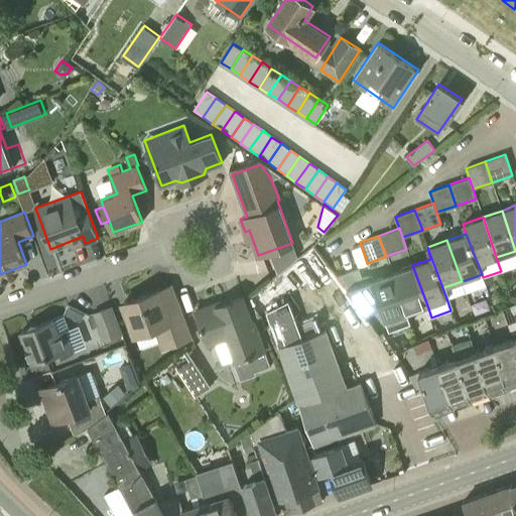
[(406,312),(427,305),(412,265),(392,273),(406,312)]
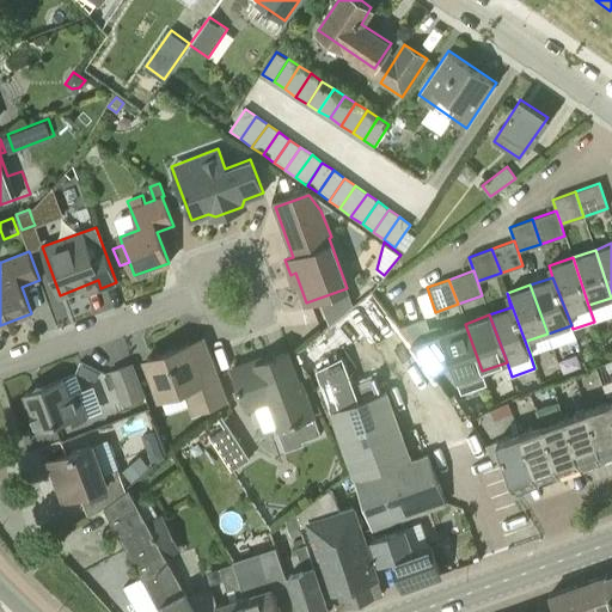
[(460,392),(487,384),(465,324),(447,330),(436,325),(429,328),(428,324),(405,332),(427,362),(429,361),(434,372),(451,366),(460,392)]
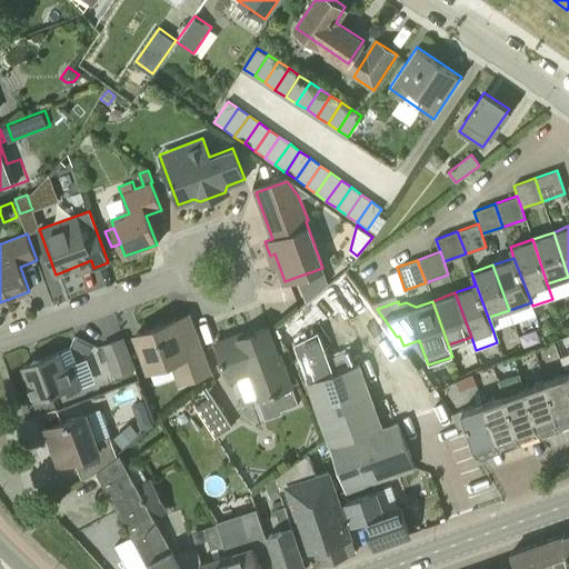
[(212,371),(197,331),(181,336),(176,319),(136,333),(149,370),(173,361),(181,382),(212,371)]
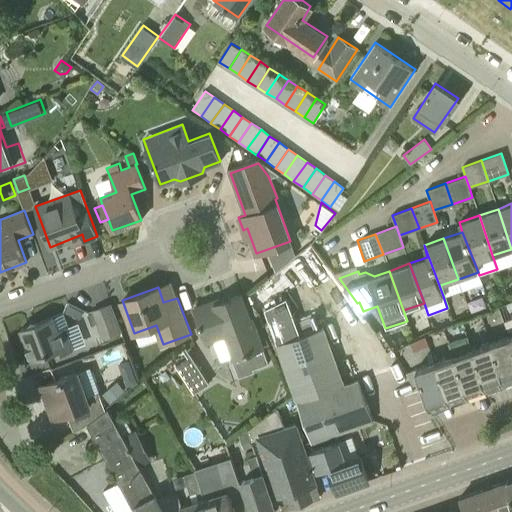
[(269,362),(252,318),(241,294),(228,298),(228,296),(194,309),(206,342),(227,335),(242,376),(255,371),(254,368),(269,362)]
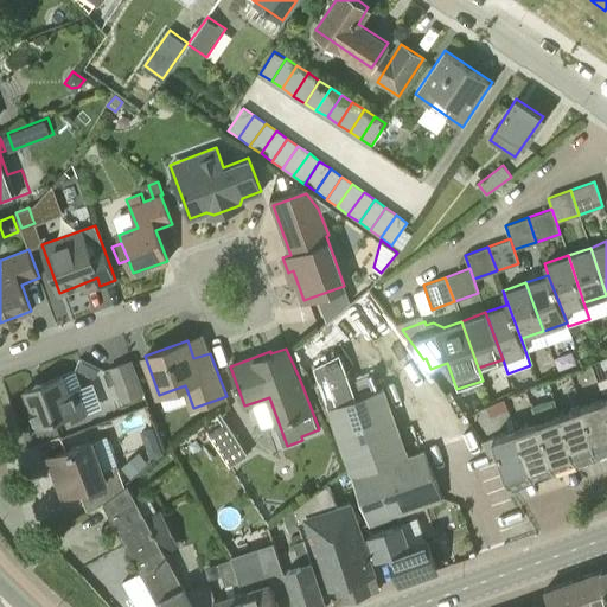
[(356,397),(340,353),(314,365),(370,524),(442,499),(426,451),(408,457),(384,388),(356,397)]
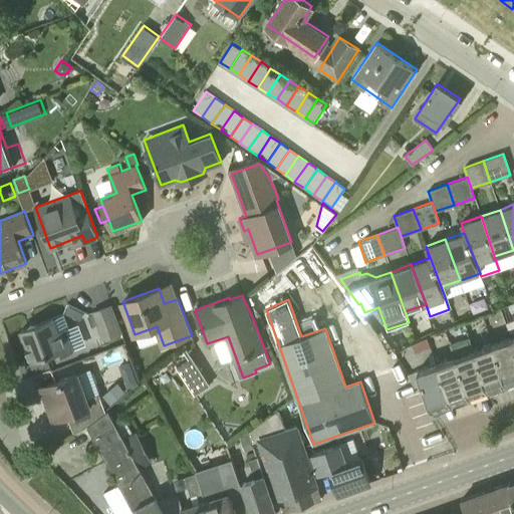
[(101,339),(121,332),(111,305),(91,313),(101,339)]
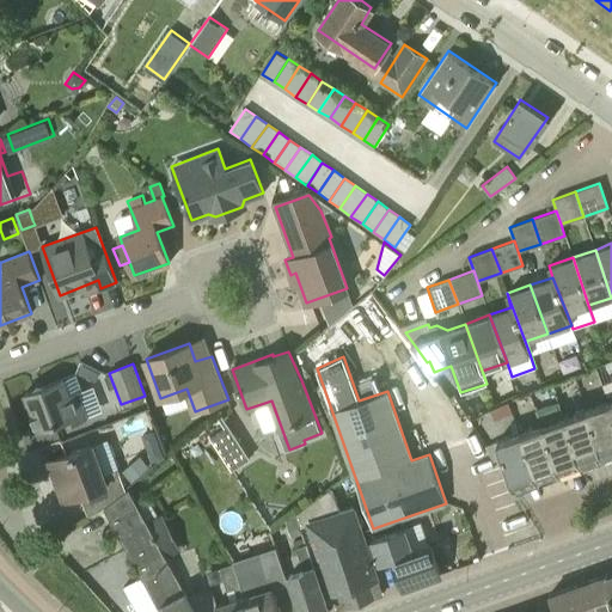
[(69,396),(63,379),(25,395),(38,430),(67,420),(68,423),(87,416),(78,392),(69,396)]
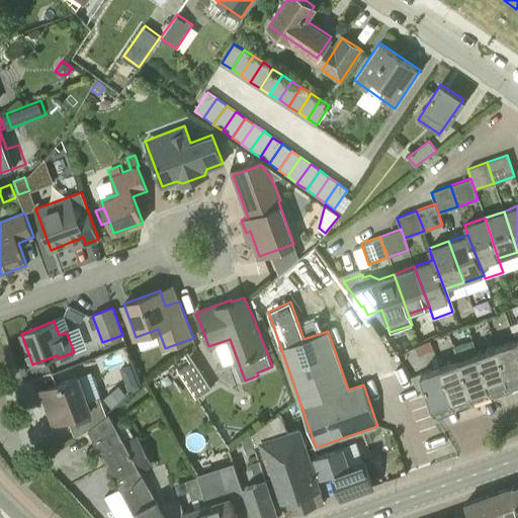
[(511,386),(517,383),(517,350),(514,340),(496,347),(511,386)]
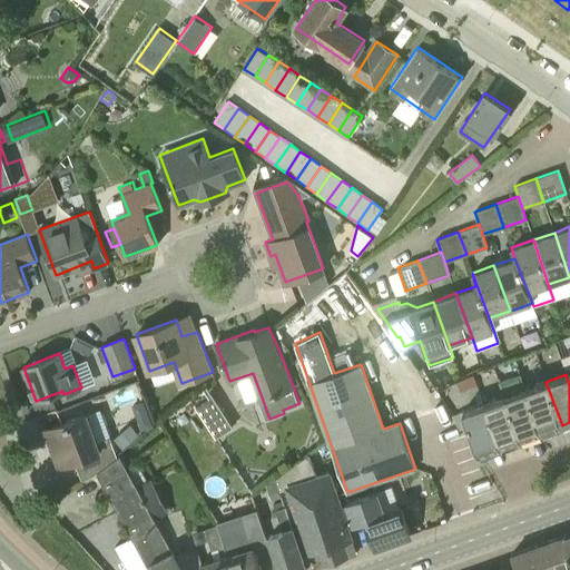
[(541,433),(562,425),(546,382),(526,389),(541,433)]
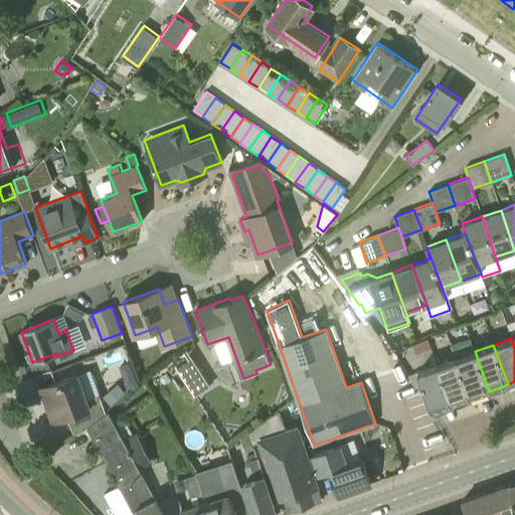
[(471,397),(489,391),(475,351),(457,357),(471,397)]
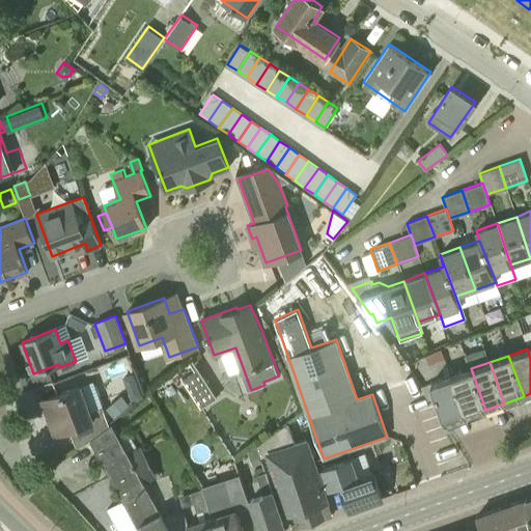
[(199,368),(185,379),(188,383),(194,392),(208,383),(199,368)]
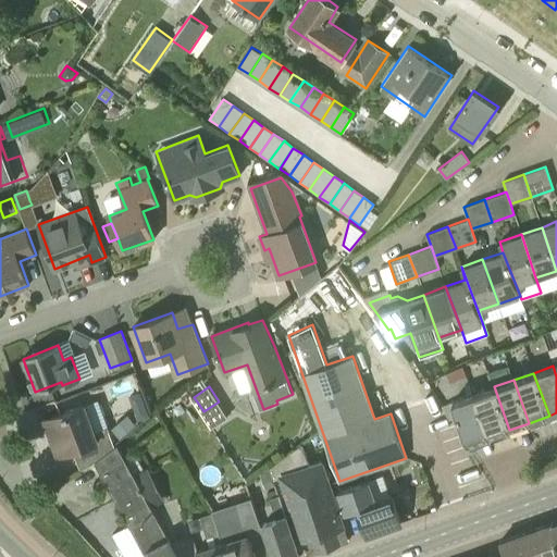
[(491,436),(509,430),(494,386),(475,393),(491,436)]
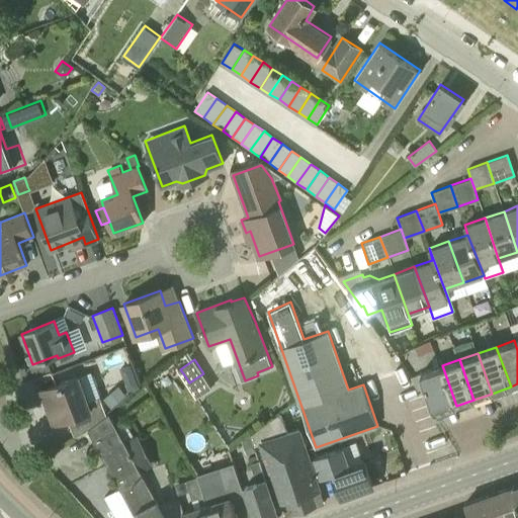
[(131,362),(119,366),(122,375),(134,371),(131,362)]
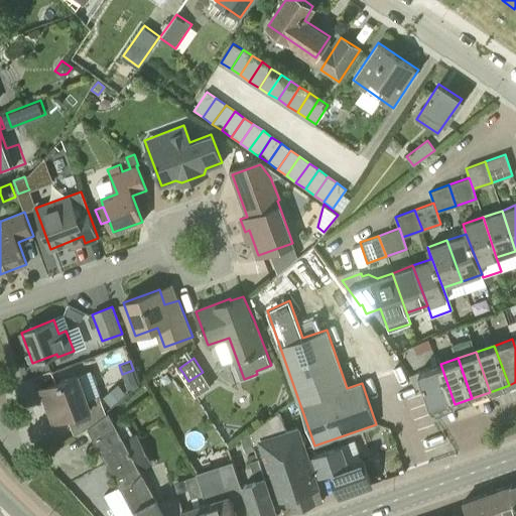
[(433,411),(455,404),(440,364),(419,372),(419,371),(410,375),(417,387),(423,384),(433,411)]
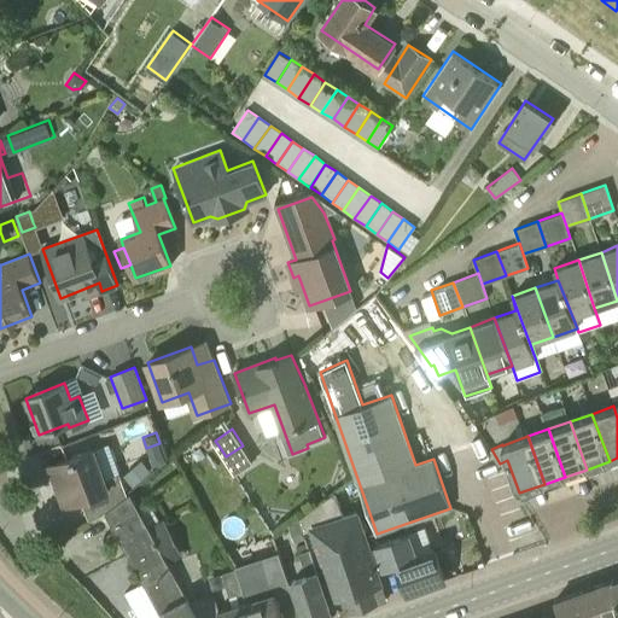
[(70,456),(71,459),(50,466),(65,505),(81,499),(88,522),(106,512),(127,494),(126,488),(120,473),(103,479),(93,448),(70,456)]
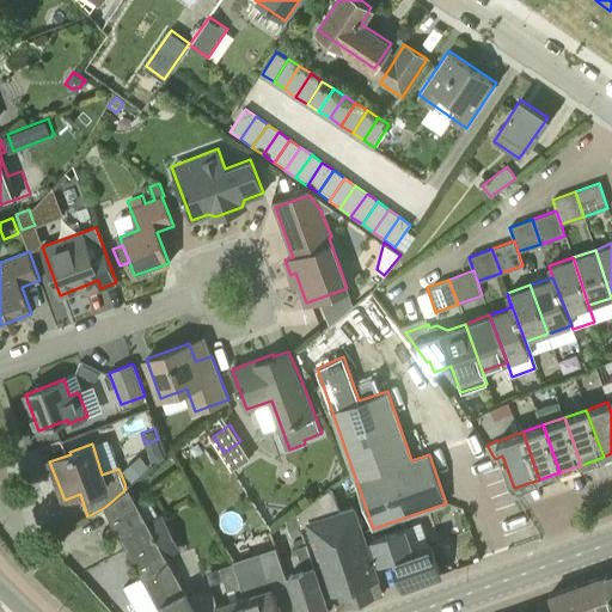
[(118,469),(124,483),(140,477),(136,467),(130,465),(118,469)]
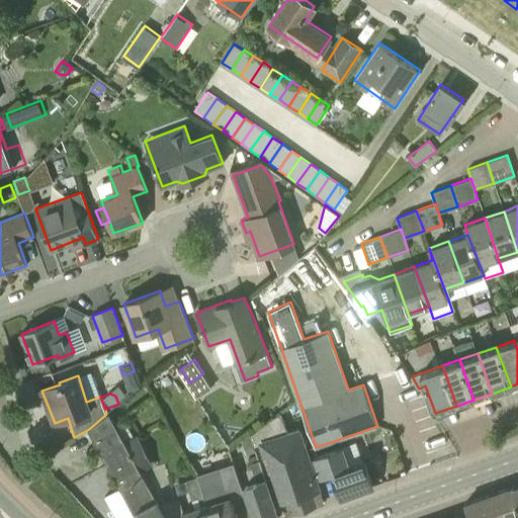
[(166,517),(159,505),(109,412),(106,414),(89,429),(120,489),(116,492),(131,517),(136,515),(137,517),(166,517)]
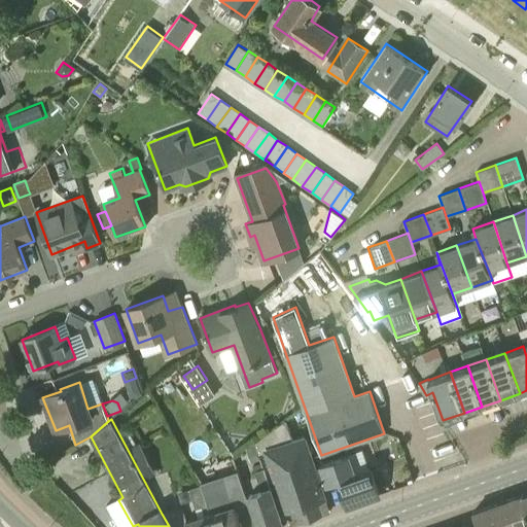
[(291,438),(285,419),(255,442),(259,454),(268,451),(286,510),(287,510),(289,517),(296,514),(299,522),(322,514),(320,506),(325,504),(323,499),(303,435),(291,438)]
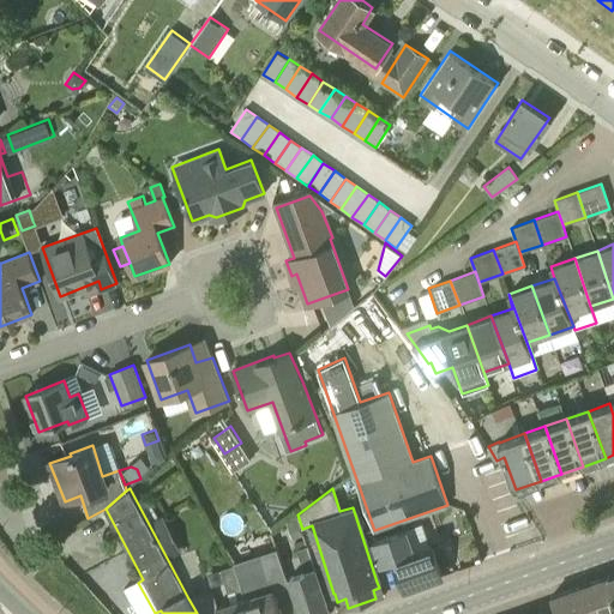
[(302,529),(298,515),(288,522),(293,537),(304,534),(302,529)]
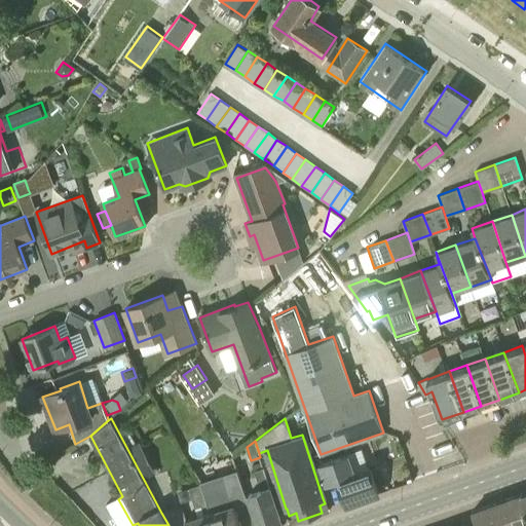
[(355,471),(349,452),(318,463),(327,484),(339,480),(347,503),(378,493),(369,465),(368,466),(355,471)]
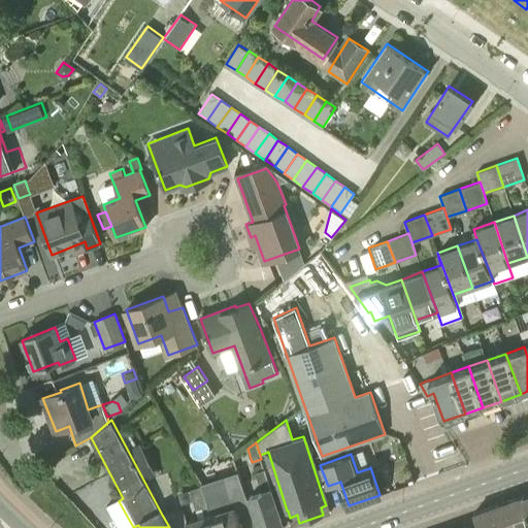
[(241,527),(237,514),(250,510),(232,457),(194,470),(198,477),(201,484),(215,527),(241,527)]
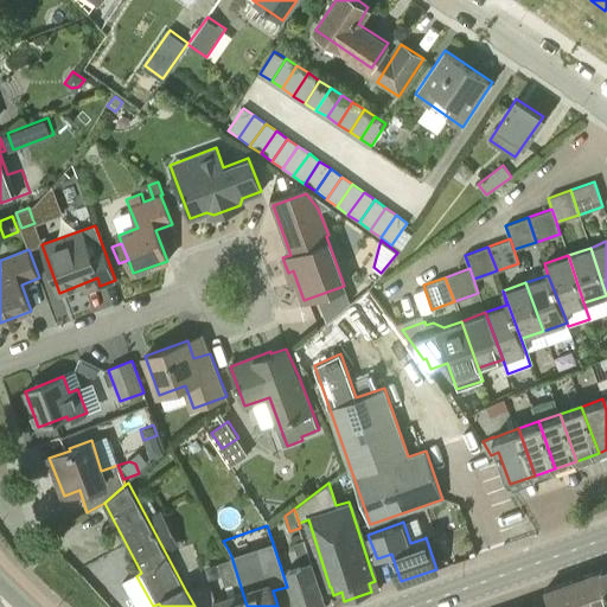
[(321,606),(326,606),(302,532),(292,536),(301,563),(288,567),(300,606),(321,606)]
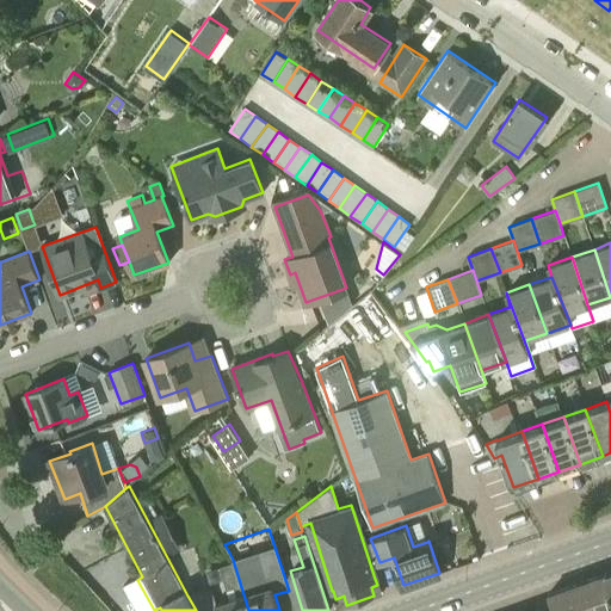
[(248,610),(233,560),(220,565),(220,566),(227,588),(234,586),(236,596),(217,602),(211,585),(187,596),(196,610),(248,610)]
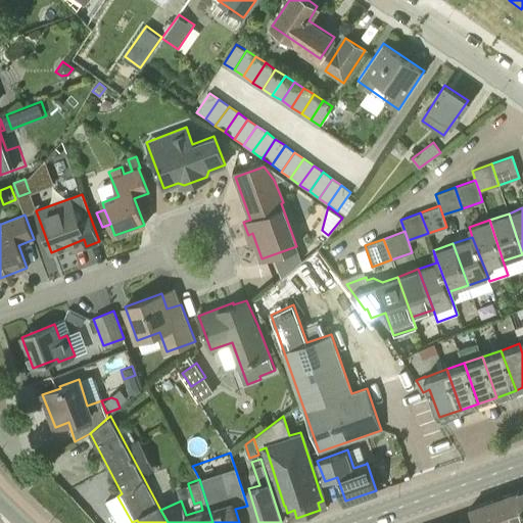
[(522,522),(522,502),(519,490),(494,498),(503,522),(522,522)]
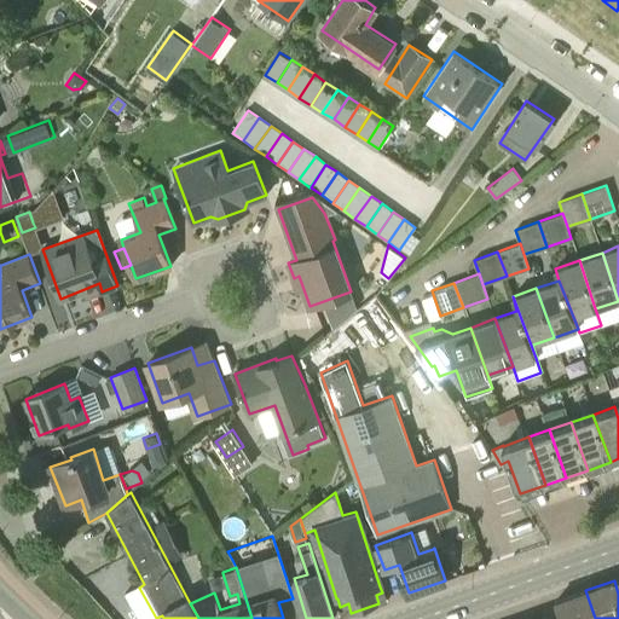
[(595,618),(585,590),(555,601),(561,618),(595,618)]
